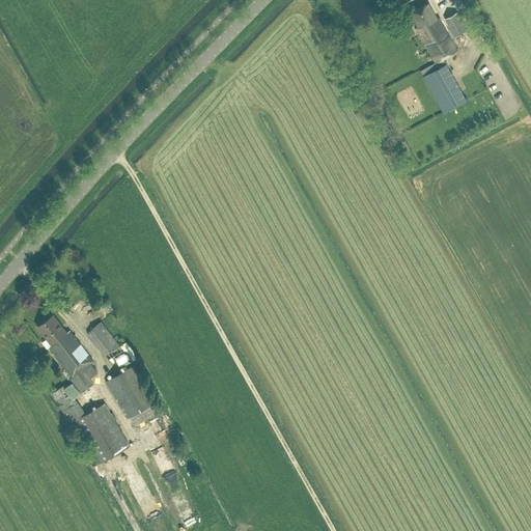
[(435,61),(437,60),(440,66),(422,76),(443,112),(467,100),(445,59),(444,57),(456,50),(444,26),(448,24),(454,35),(467,29),(456,11),(445,18),(441,21),(439,17),(437,18),(428,2),(410,11),(418,26),(416,27),(429,52),(430,54),(435,61)]
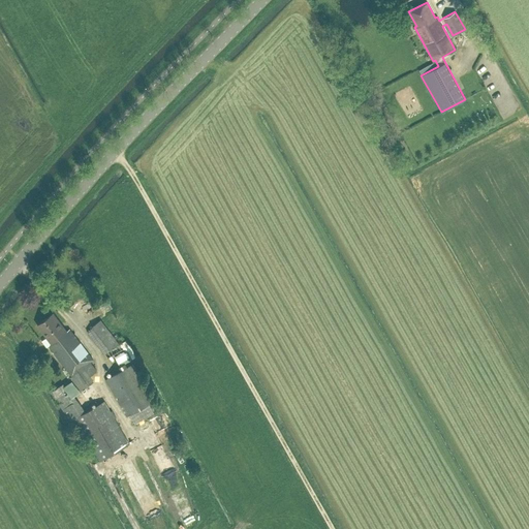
[(476,75),(488,71),(485,65),(474,69),(476,75)]
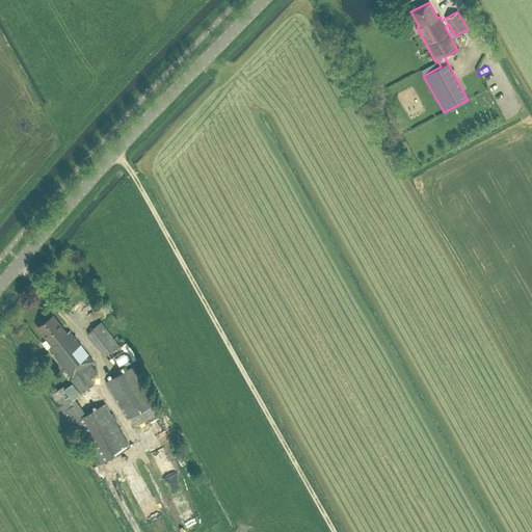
[(468,113),(454,116),(457,129),(471,126),(468,113)]
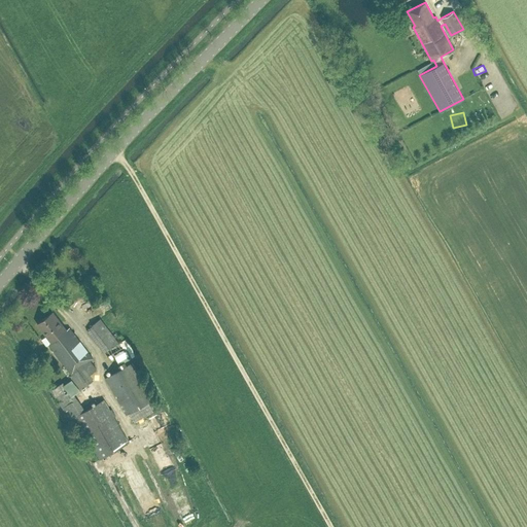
[(48,344),(65,366),(71,374),(93,358),(69,327),(66,329),(53,311),(37,323),(51,342),(48,344)]
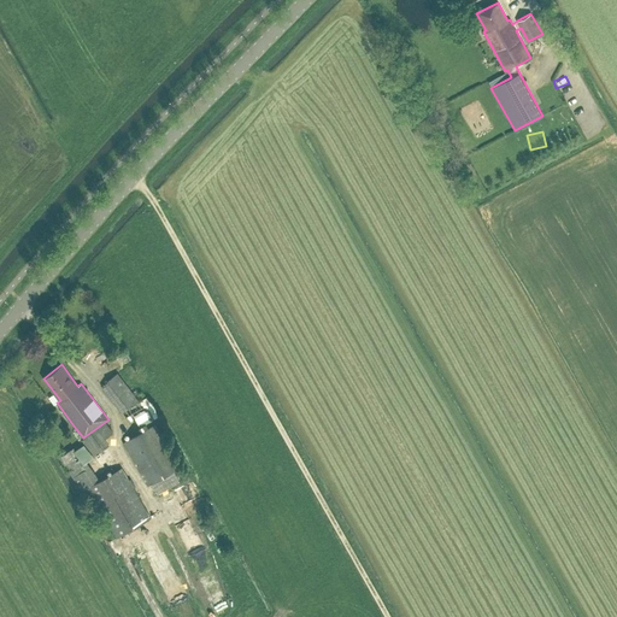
[(164,432),(158,421),(159,421),(145,397),(135,403),(115,376),(101,387),(122,412),(125,417),(129,415),(140,432),(122,442),(147,486),(151,483),(157,495),(159,494),(160,497),(166,493),(165,491),(177,485),(180,482),(172,470),(180,466),(160,434),(164,432)]
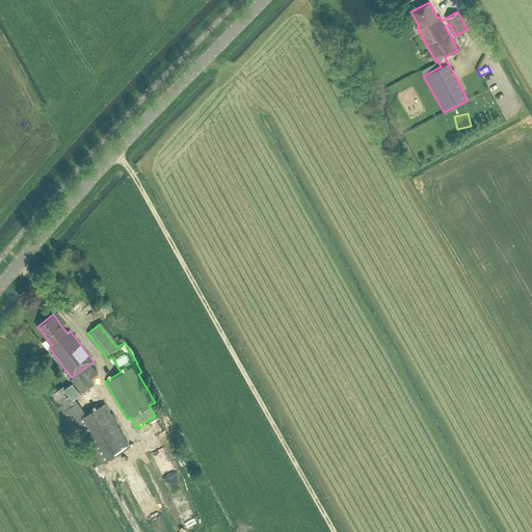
[(87,401),(100,398),(97,386),(84,389),(87,401)]
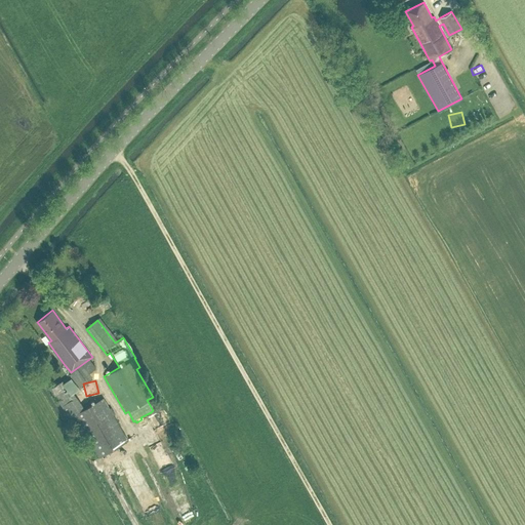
[(128,440),(103,397),(74,414),(98,457),(128,440)]
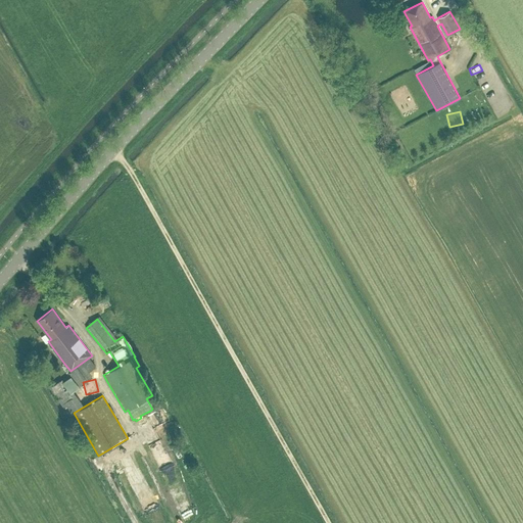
[(153,416),(155,422),(164,418),(162,412),(153,416)]
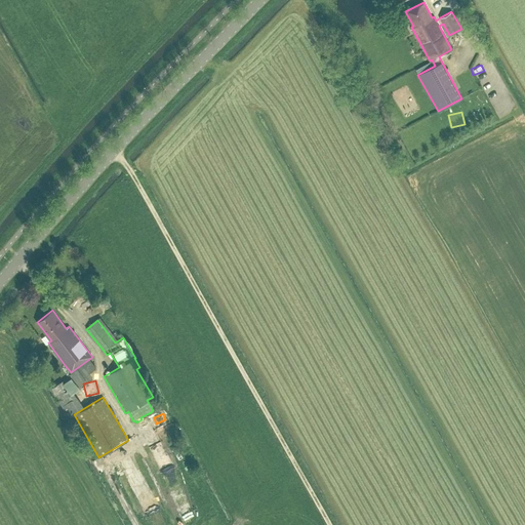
[(152,522),(156,524),(159,524),(163,520),(156,516),(152,522)]
